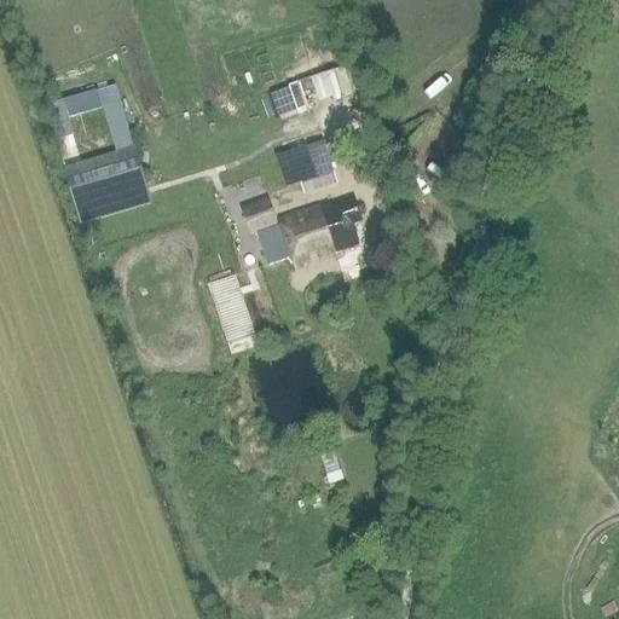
[(345,65),(294,82),(305,114),(356,97),(345,65)]
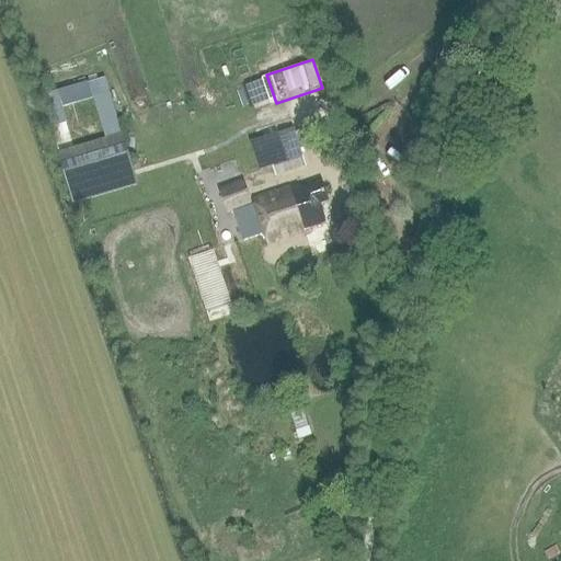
[(256,138),(263,169),(308,159),(301,129),(256,138)]
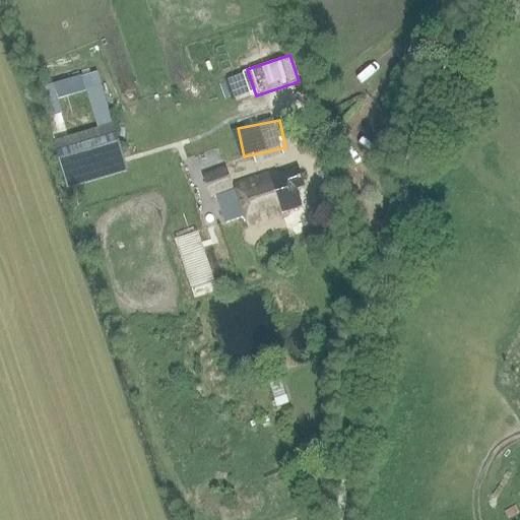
[(106,126),(69,137),(77,164),(113,152),(106,126)]
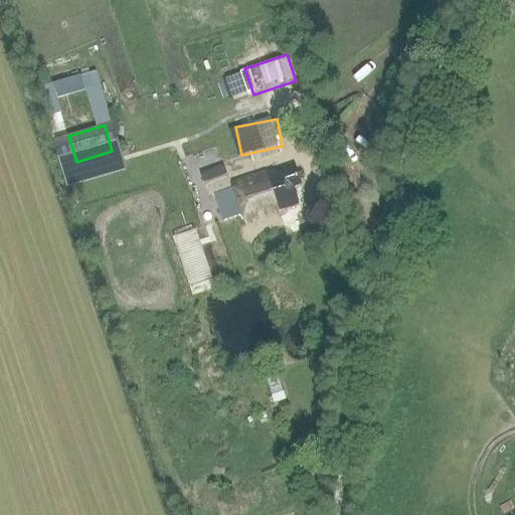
[(104,156),(77,162),(80,173),(106,167),(104,156)]
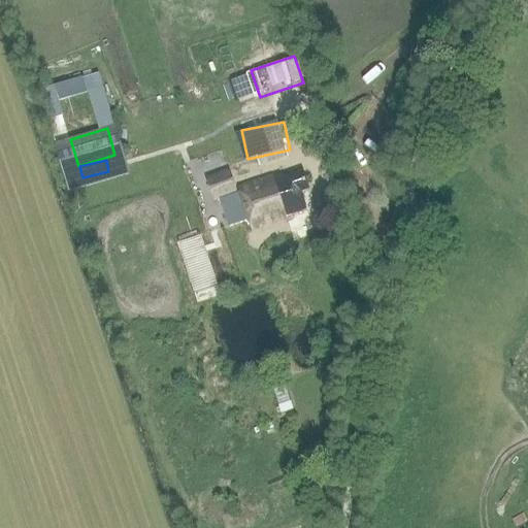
[(213,202),(237,194),(229,169),(204,178),(213,202)]
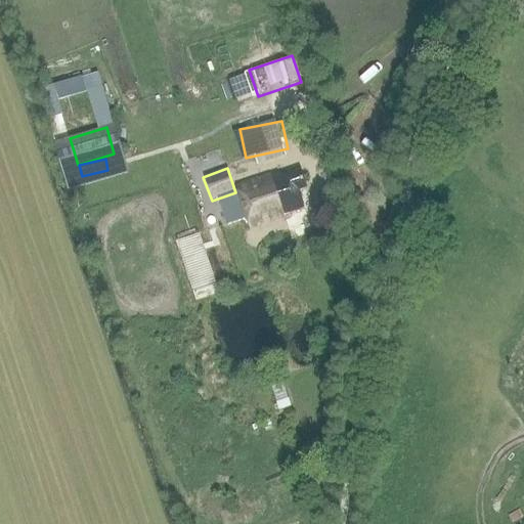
[(297,191),(304,188),(299,172),(276,179),(275,173),(236,186),(251,228),(281,218),(280,215),(303,208),(297,191)]
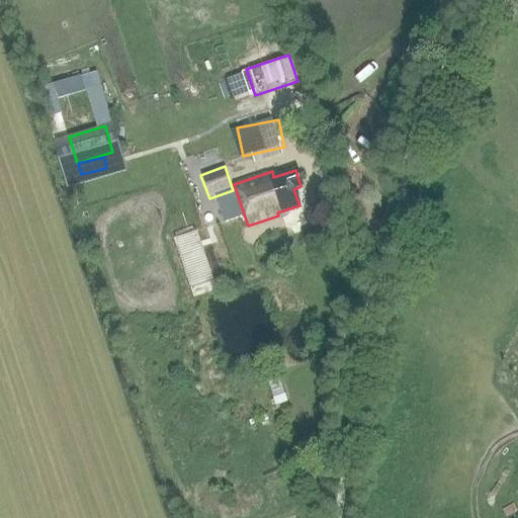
[(279,379),(267,383),(275,407),(286,403),(279,379)]
